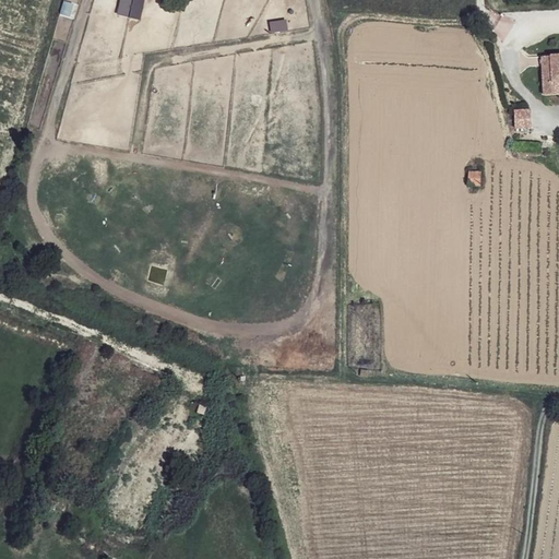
[(128,18),(132,0),(121,0),(118,14),(128,18)]
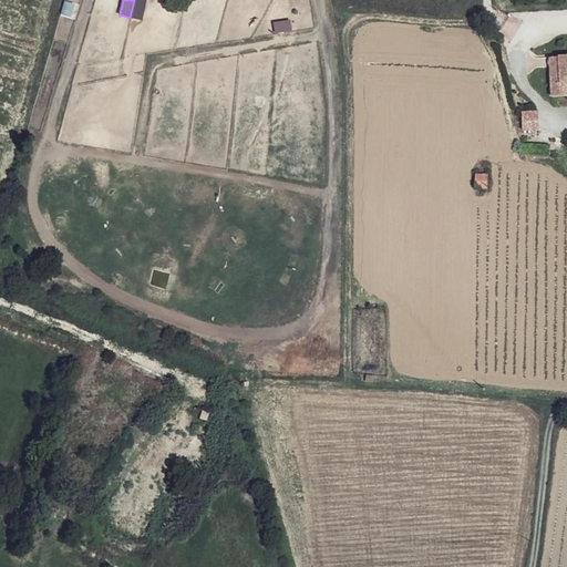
[(566,55),(548,57),(550,99),(566,98),(566,55)]
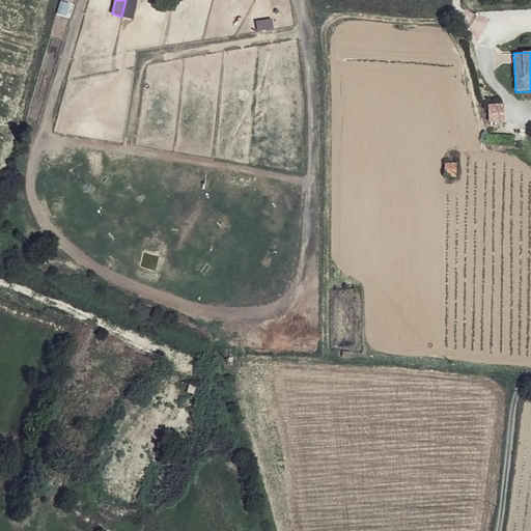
[(487,105),(490,123),(506,121),(504,104),(487,105)]
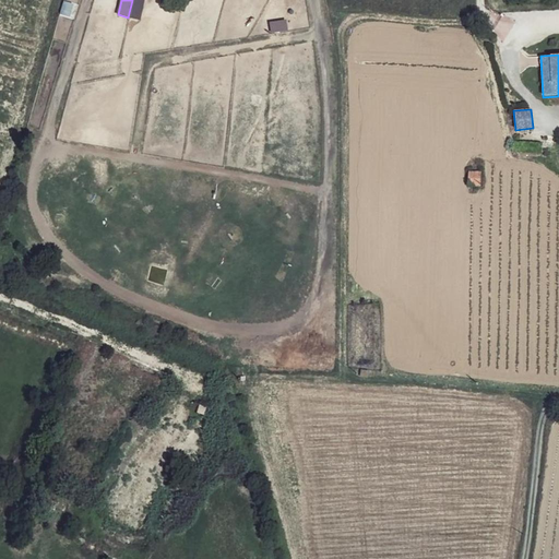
[(467,173),(467,186),(479,186),(479,173),(467,173)]
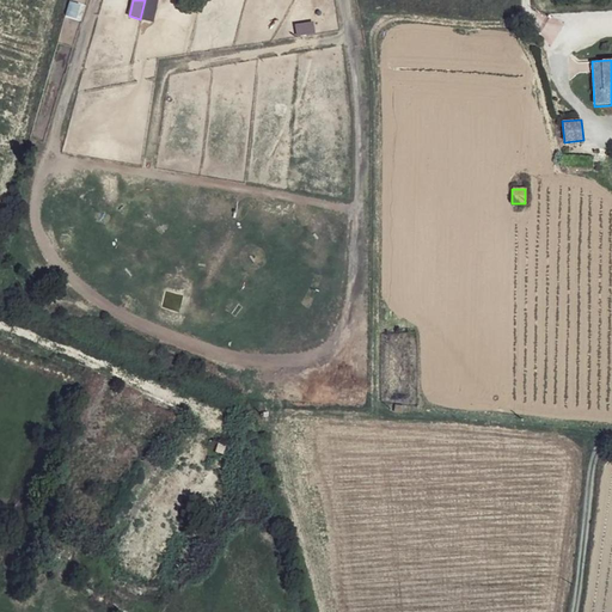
[(255,479),(243,481),(242,493),(254,493),(255,479)]
